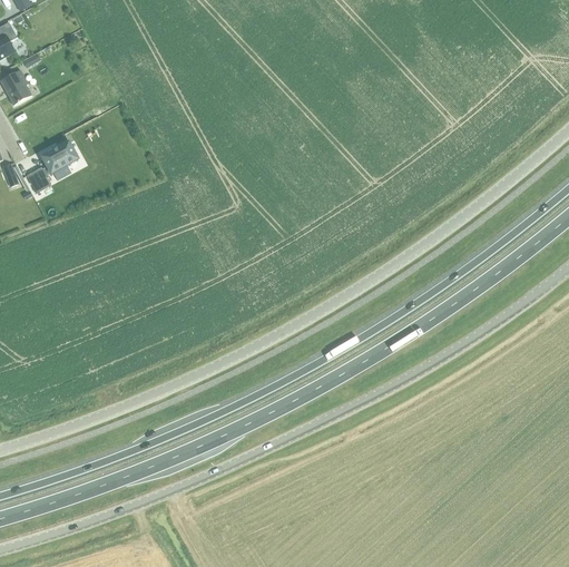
[(13,0),(19,10),(30,5),(28,0),(13,0)]
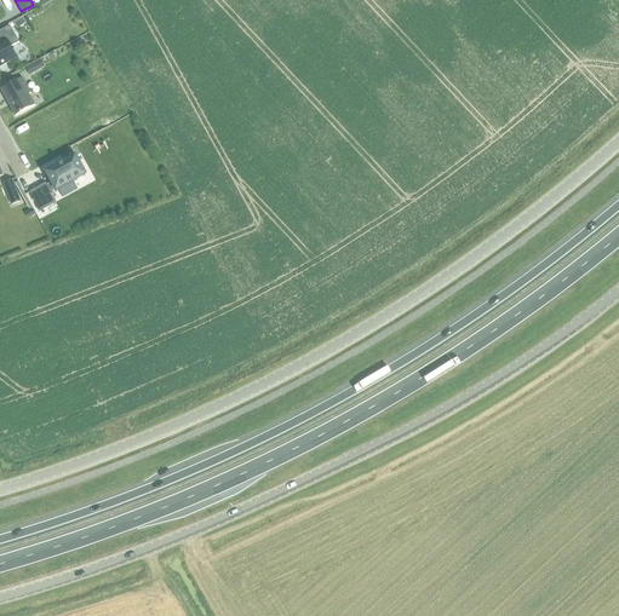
[(21,16),(12,21),(16,26),(24,21),(21,16)]
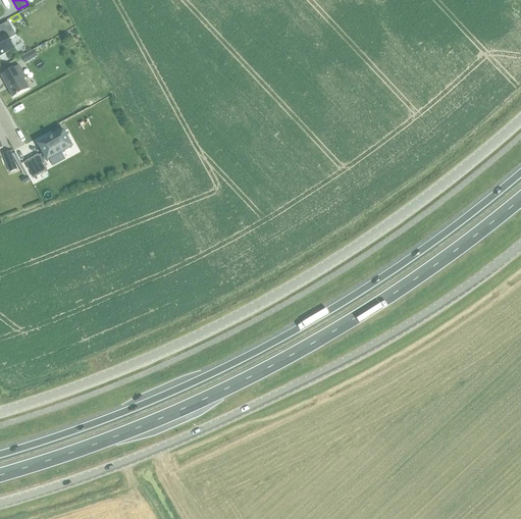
[(0,53),(13,46),(8,37),(15,33),(7,19),(0,22),(0,53)]
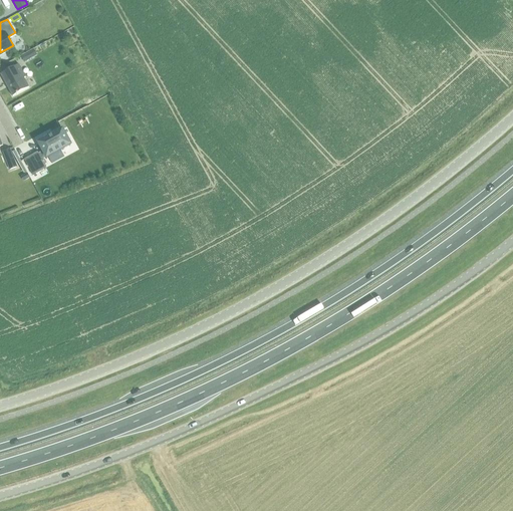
[(33,46),(21,53),(24,59),(36,52),(33,46)]
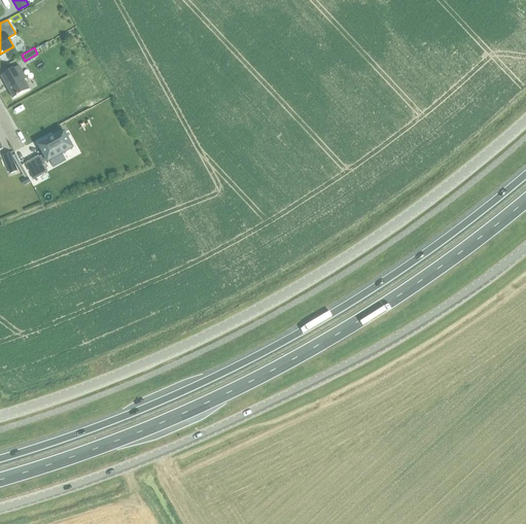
[(19,64),(0,73),(0,75),(4,82),(5,81),(7,85),(6,86),(11,96),(15,95),(18,94),(18,93),(29,86),(24,77),(26,76),(19,64)]
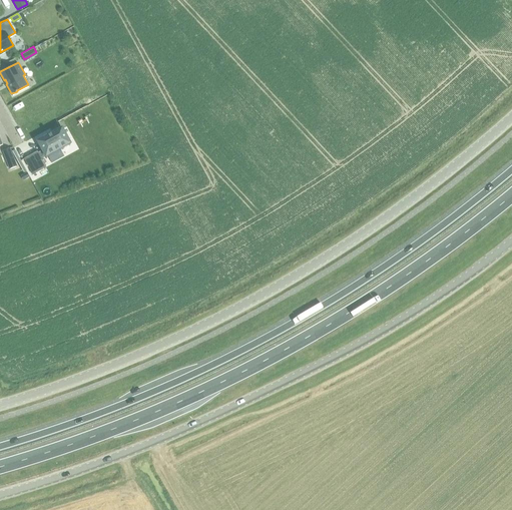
[(36,149),(24,156),(32,172),(45,165),(40,156),(44,154),(45,155),(47,154),(59,147),(70,142),(61,126),(52,131),(46,134),(46,135),(37,140),(41,148),(37,151),(36,149)]
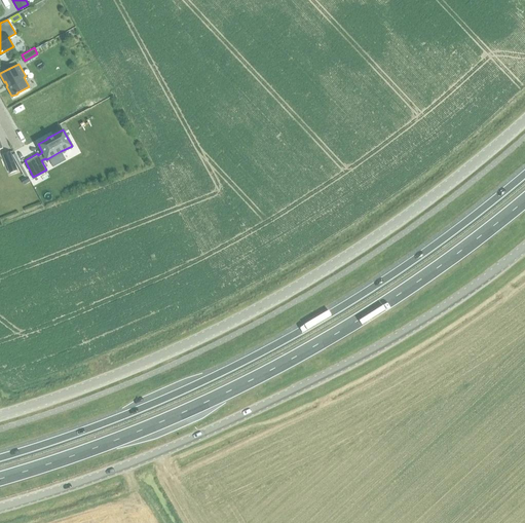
[(9,150),(2,152),(8,171),(16,169),(9,150)]
